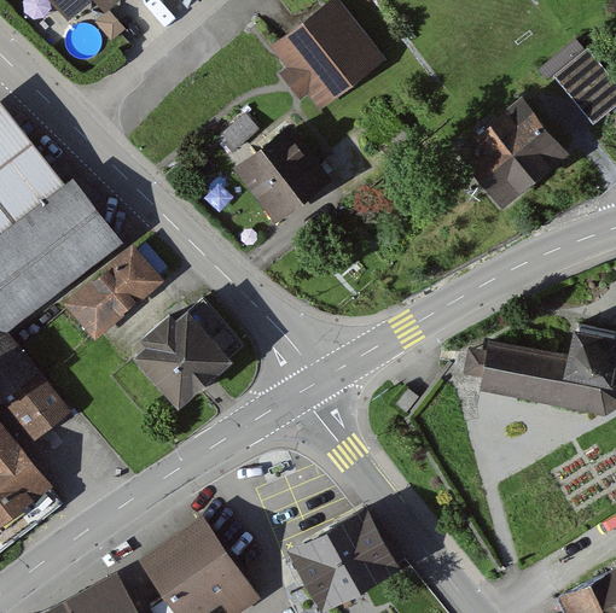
[(44,0),(68,25),(92,5),(104,19),(125,0),(44,0)]
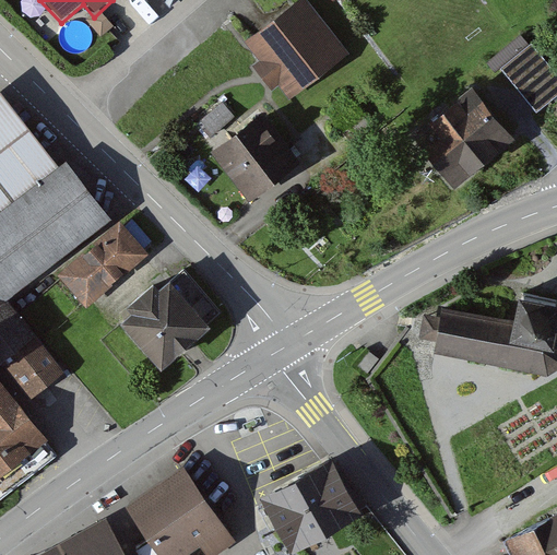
[(178,0),(158,0),(168,11),(179,1),(178,0)]
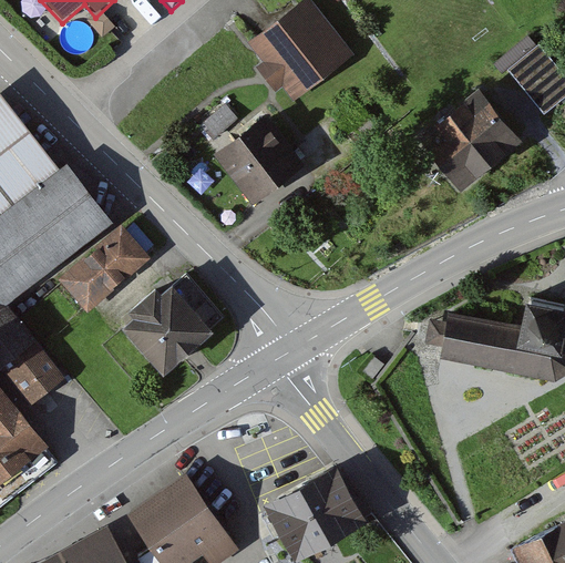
[(308,0),(302,0),(250,41),(267,62),(255,72),(275,96),(284,90),(294,102),(353,57),(308,0)]
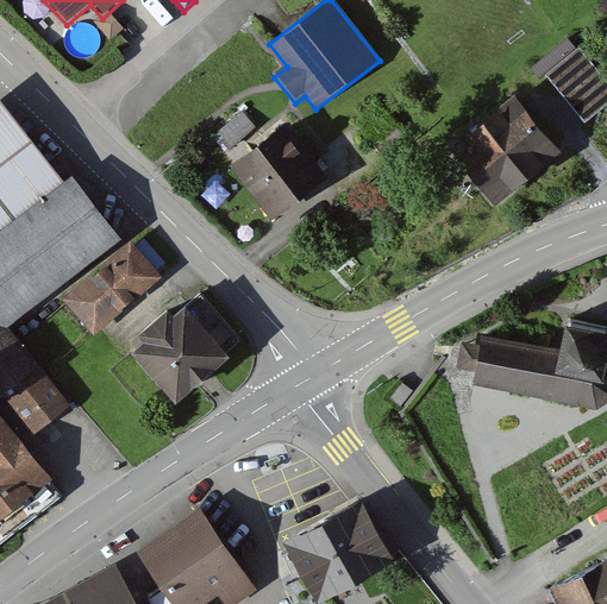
[(606,87),(576,51),(545,77),(583,124),(606,105),(606,87)]
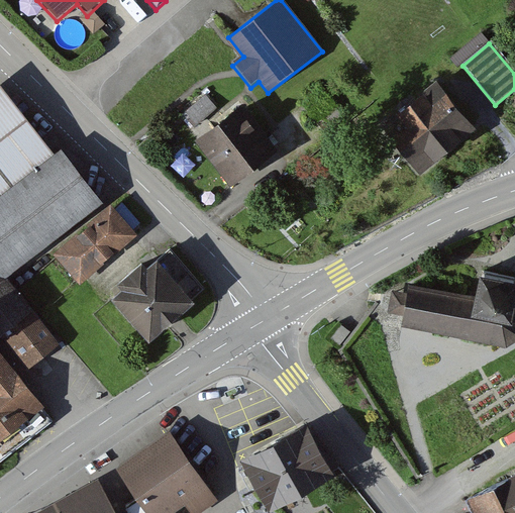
[(475,128),(435,81),(380,125),(419,173),(475,128)]
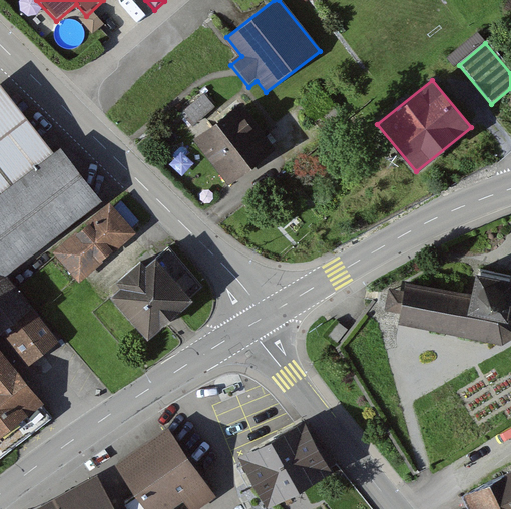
[(0,190),(51,152),(0,85),(0,190)]
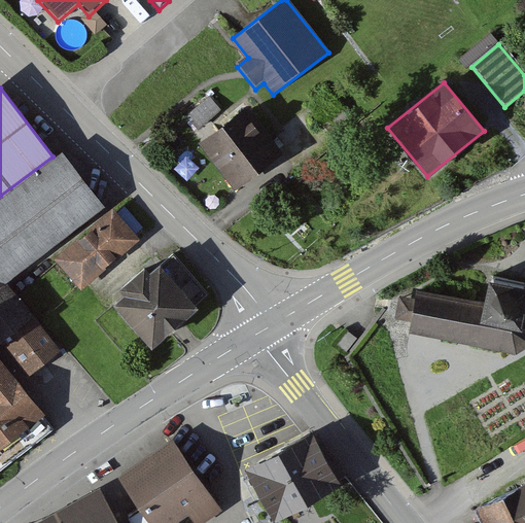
[(209,99),(187,117),(199,131),(220,112),(209,99)]
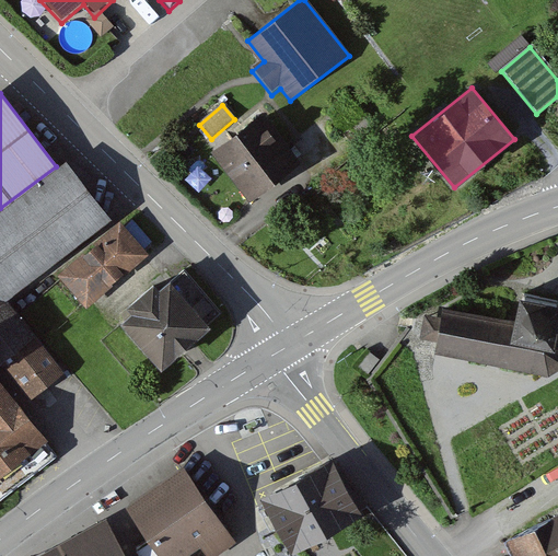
[(299,164),(259,114),(209,154),(248,204),(299,164)]
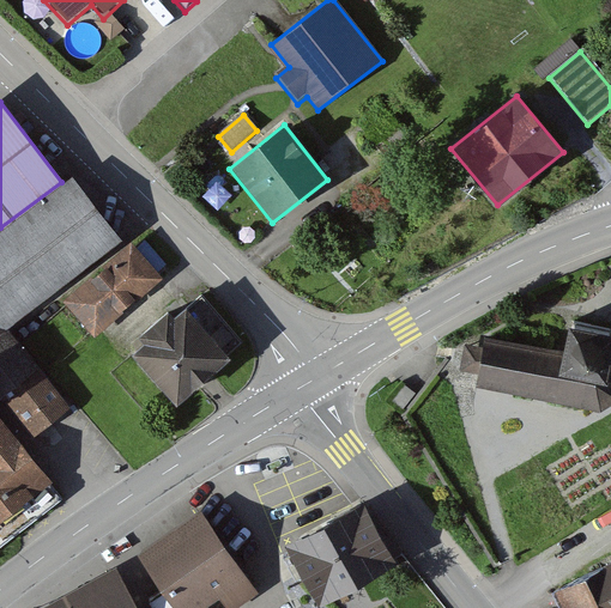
[(70,175),(61,182),(0,229),(0,413),(24,443),(68,409),(7,332),(122,242),(70,175)]
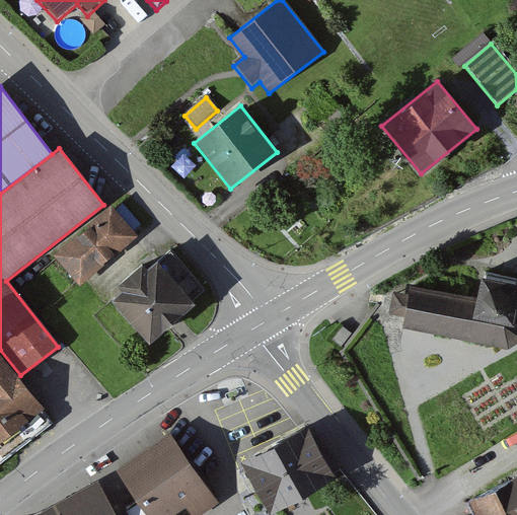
[(109,208),(53,258),(79,288),(136,237),(109,208)]
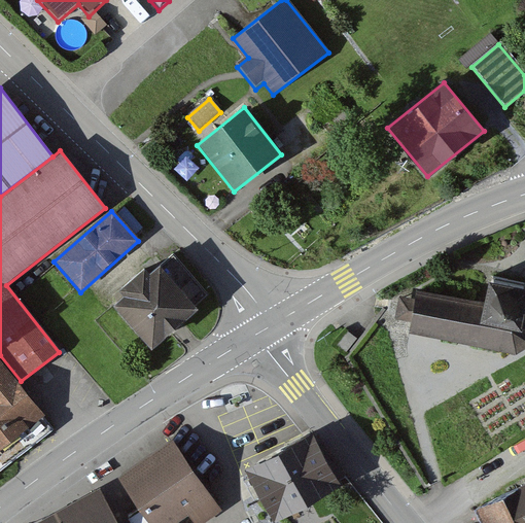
[(373,228),(355,238),(360,248),(379,238),(373,228)]
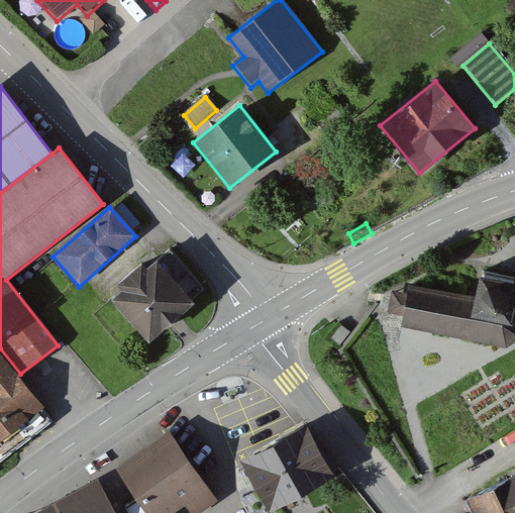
[(158,261),(156,258),(146,266),(141,261),(116,283),(122,291),(113,298),(148,338),(203,292),(168,251),(158,261)]
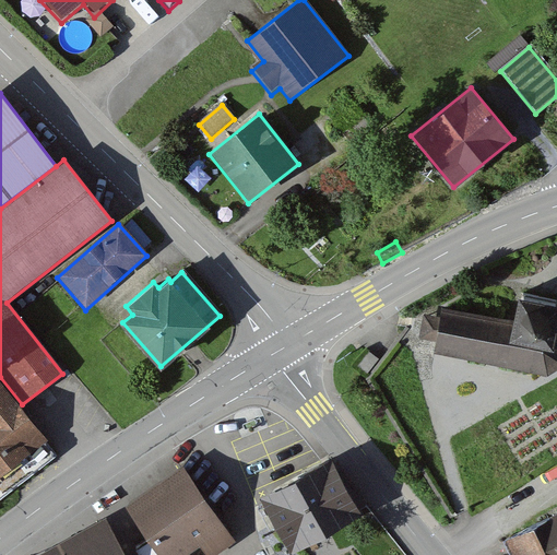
[(555,305),(522,297),(514,328),(440,314),(434,352),(546,377),(556,368),(556,339),(556,338),(556,335),(556,323),(552,322),(555,305)]
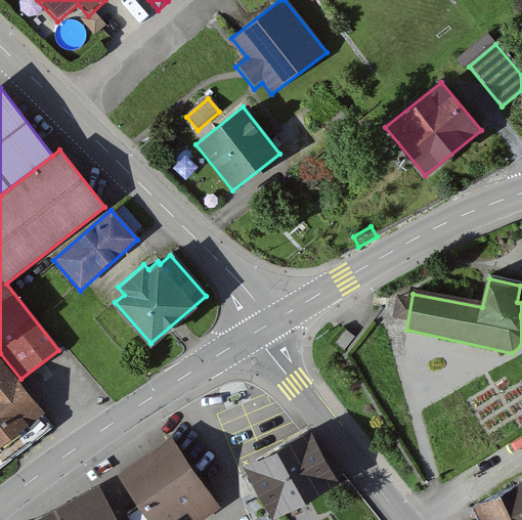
[(20,379),(0,353),(0,469),(56,427),(20,379)]
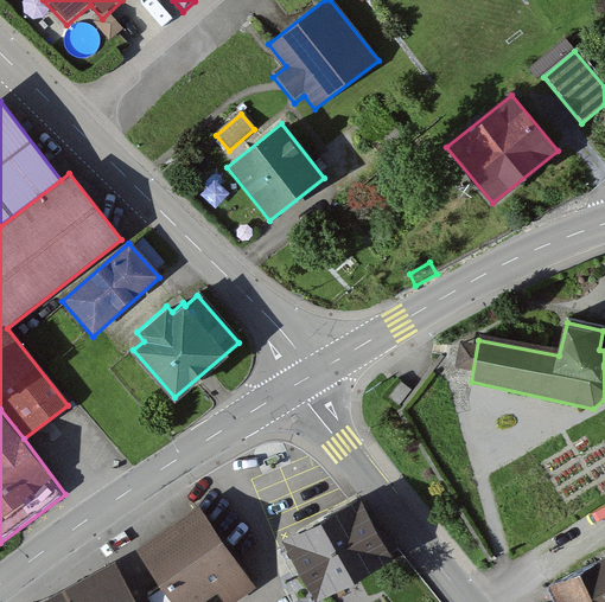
[(390,558),(357,498),(280,539),(313,600),(390,558)]
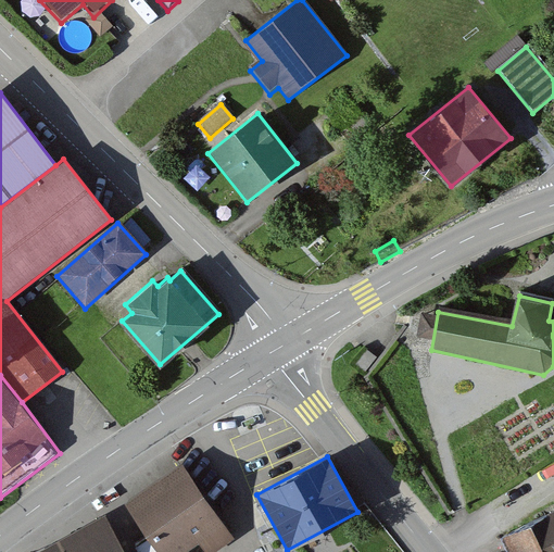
[(231,541),(179,466),(123,505),(143,536),(128,546),(133,551),(183,551),(199,540),(206,551),(216,551),(231,541)]
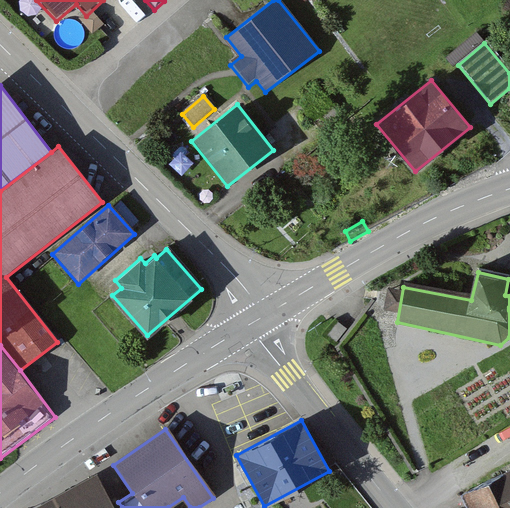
[(509,507),(509,471),(488,482),(500,507),(509,507)]
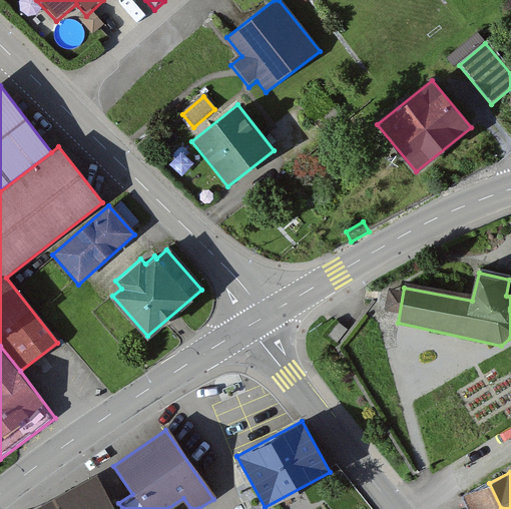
[(115,508),(98,477),(38,508),(115,508)]
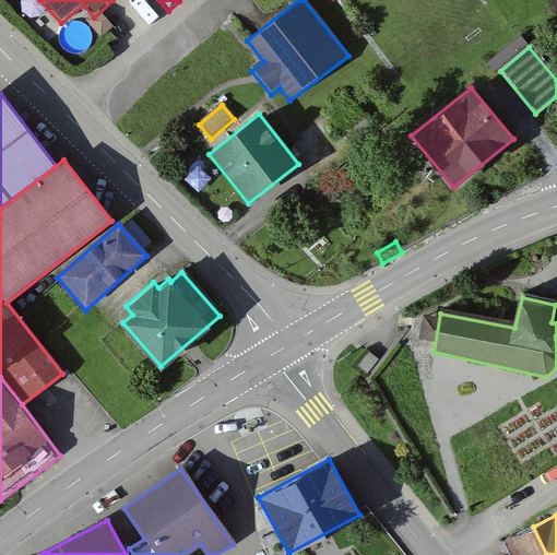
[(546,554),(533,527),(502,543),(508,554),(546,554)]
